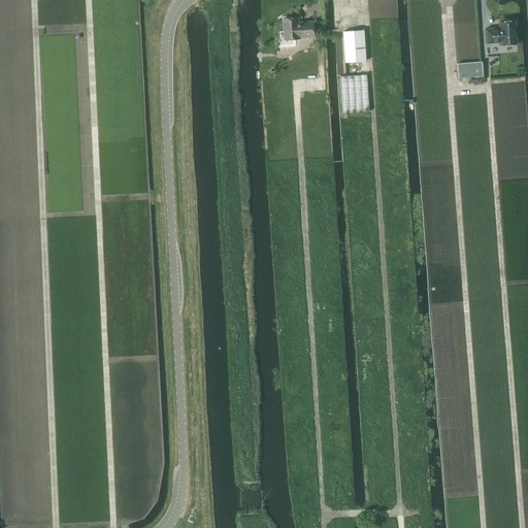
[(298,23),(298,18),(283,19),(284,39),(299,38),(299,37),(312,36),(311,22),(298,23)]
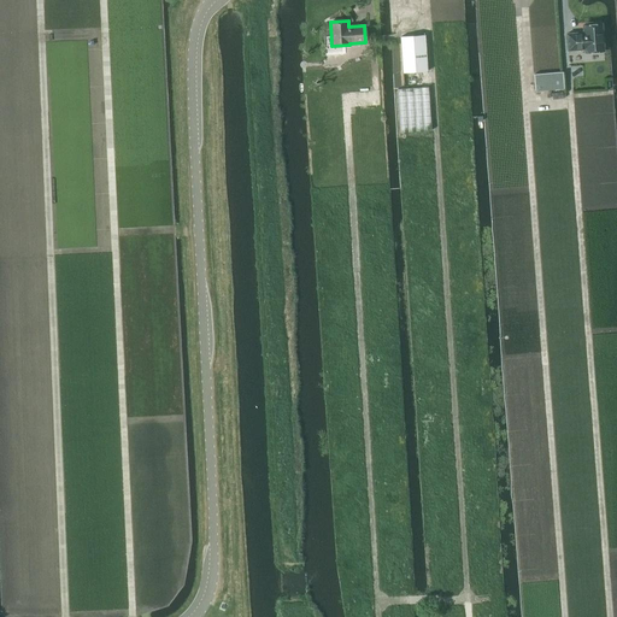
[(577,33),(564,34),(565,51),(582,50),(582,53),(601,52),(600,24),(581,25),(581,34),(577,35),(577,33)]
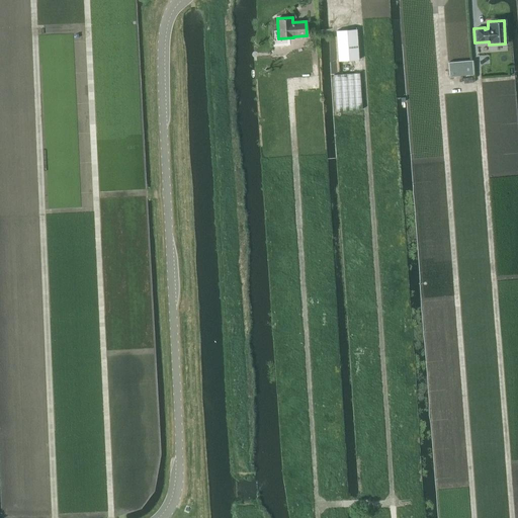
[(336,30),(338,61),(358,60),(356,29),(336,30)]
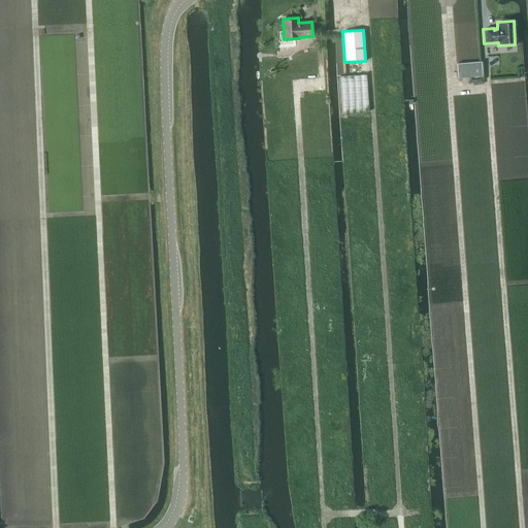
[(457,64),(458,78),(483,76),(482,62),(457,64)]
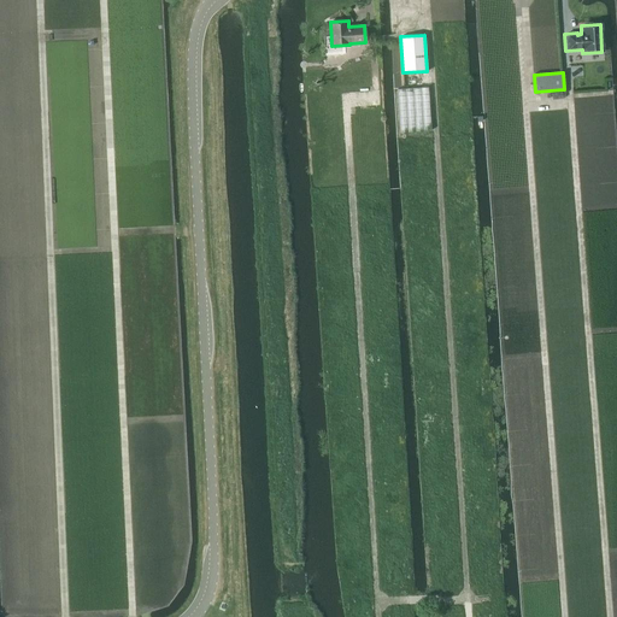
[(397,89),(400,133),(432,130),(428,87),(397,89)]
